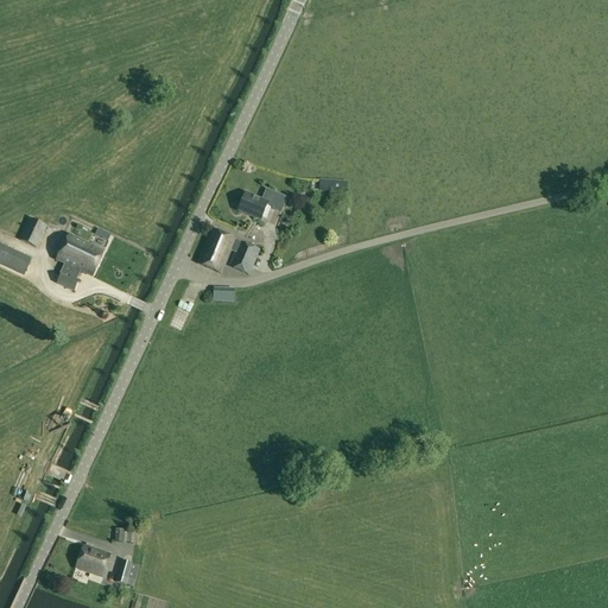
[(318,190),(347,192),(347,183),(320,181),(318,190)]
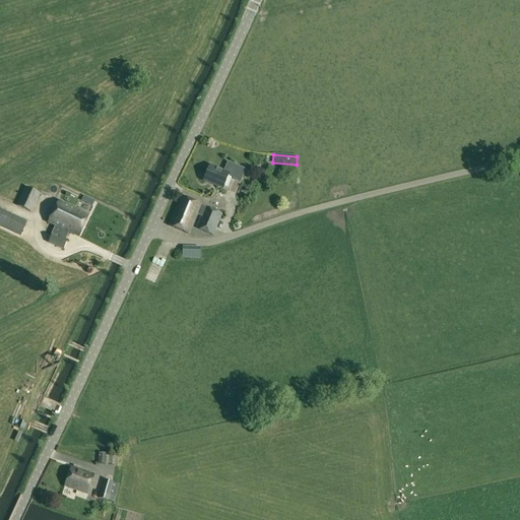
[(222,190),(229,176),(234,178),(233,180),(240,183),(245,171),(228,164),(223,172),(209,166),(203,182),(222,190)]
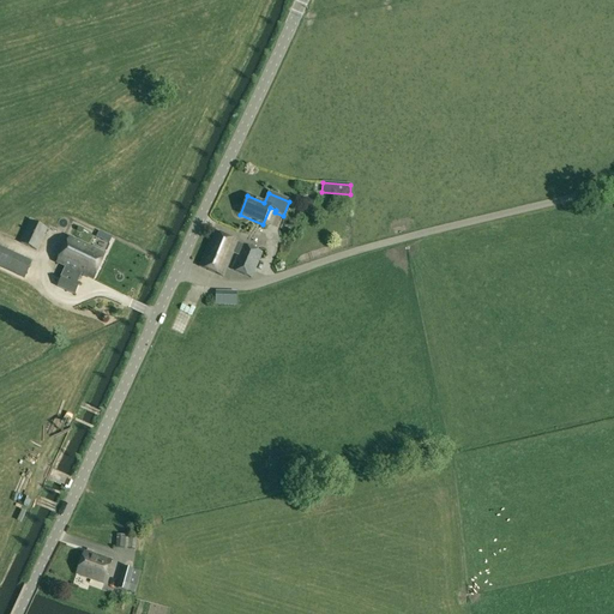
[(30,222),(19,244),(37,252),(48,229),(30,222)]
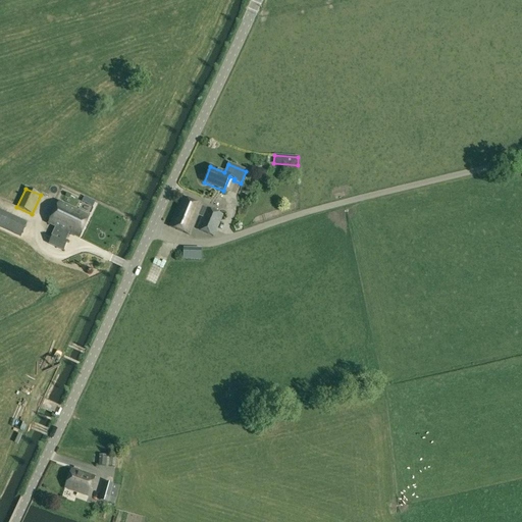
[(223,215),(181,197),(168,227),(190,237),(199,216),(202,218),(197,230),(214,238),(223,215)]
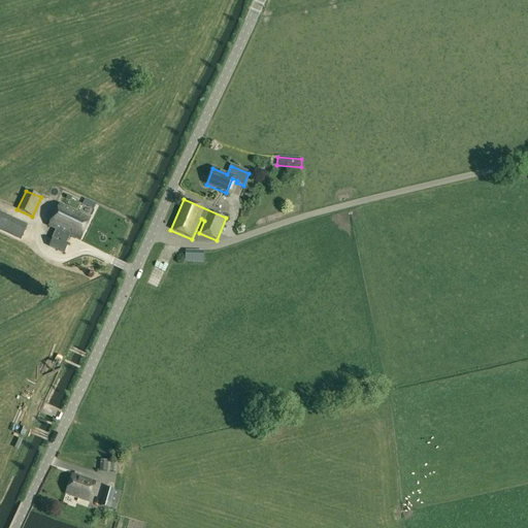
[(57,230),(69,236),(79,241),(90,220),(60,205),(50,226),(57,230)]
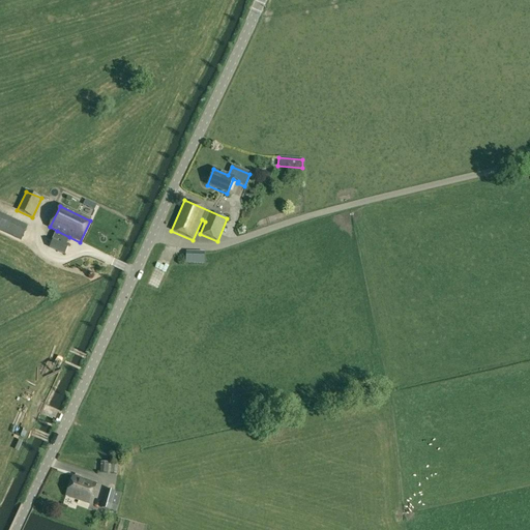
[(0,231),(20,241),(27,226),(0,213),(0,231)]
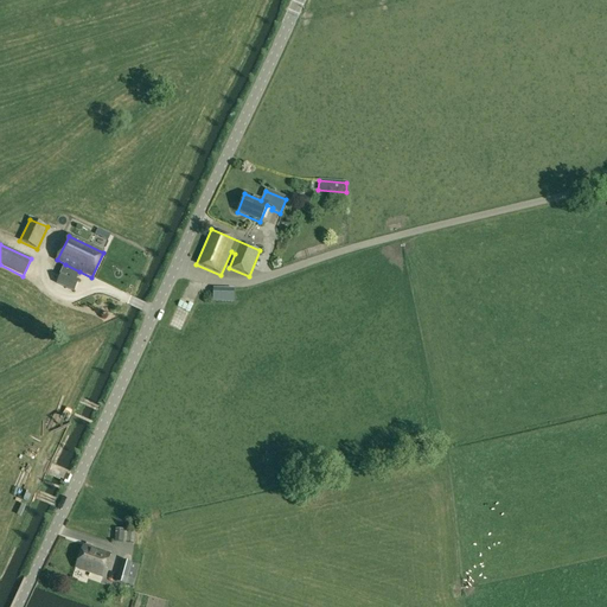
[(76,280),(80,272),(65,264),(59,274),(61,275),(56,285),(74,293),(80,281),(76,280)]
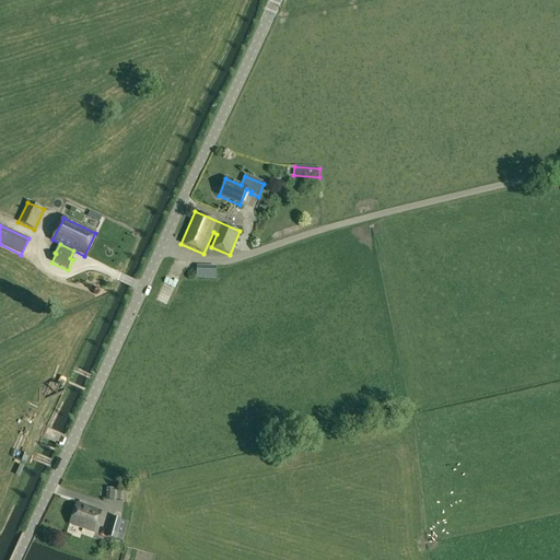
[(196,266),(196,279),(216,279),(216,267),(196,266)]
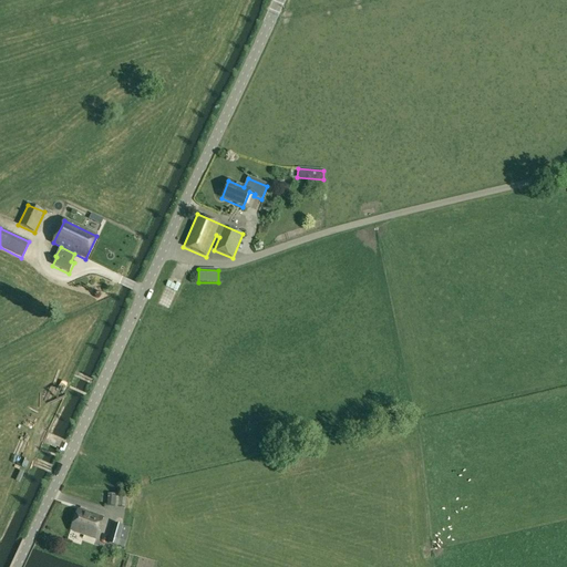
[(171,297),(157,295),(155,302),(168,305),(171,297)]
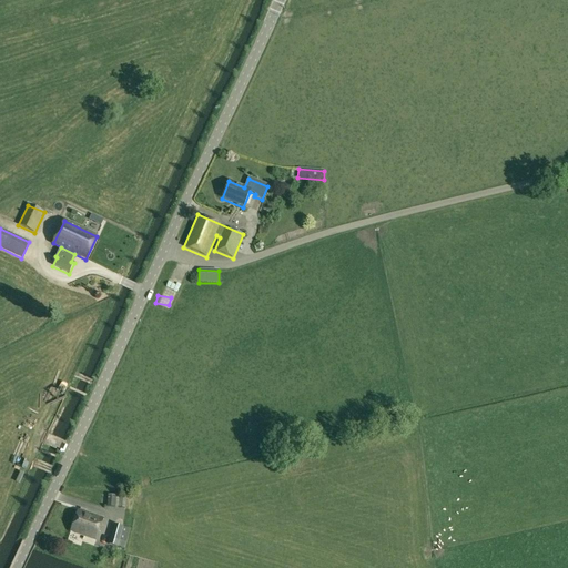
[(108,496),(105,507),(125,508),(125,497),(108,496)]
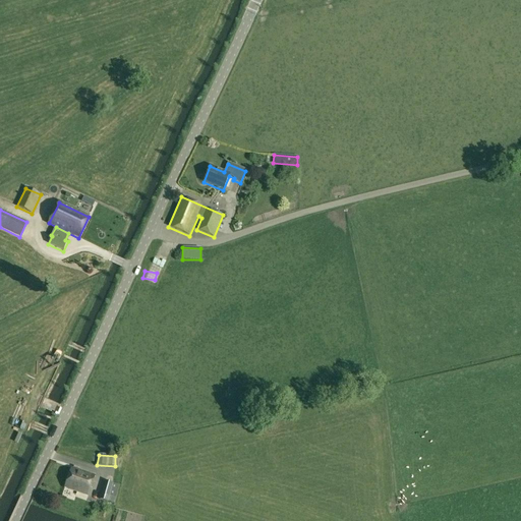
[(78,471),(79,469),(73,467),(73,469),(71,468),(64,487),(88,496),(95,476),(78,471)]
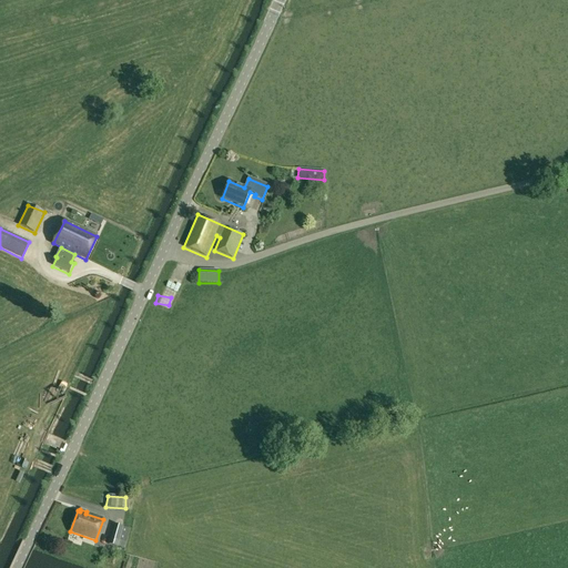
[(130,529),(123,527),(114,525),(108,545),(124,549),(127,543),(130,529)]
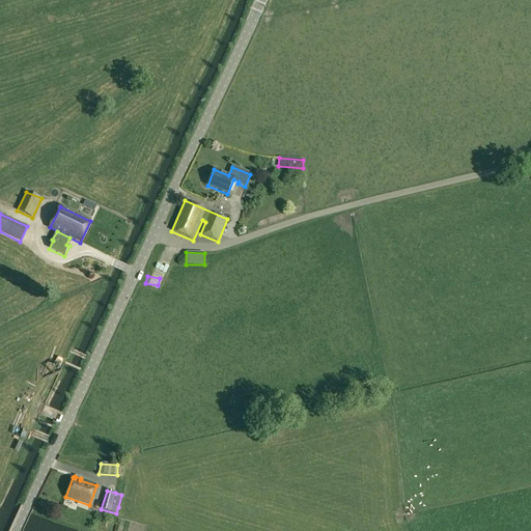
All buildings are outlined.
